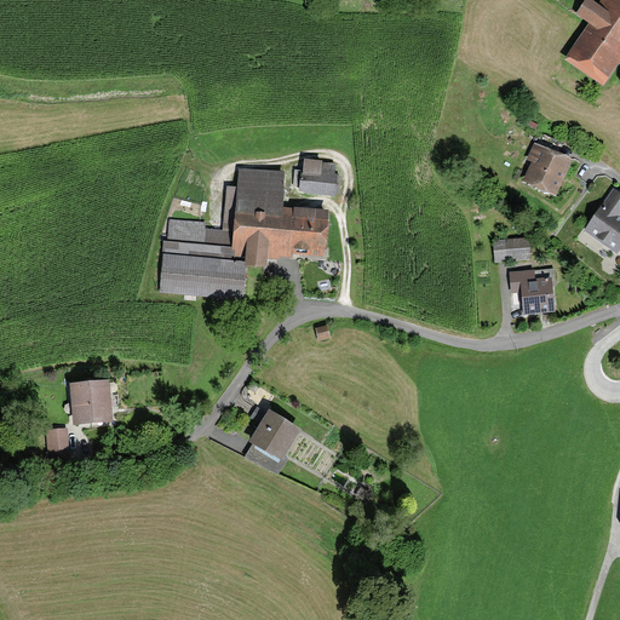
[(619,0),(603,0),(600,6),(591,0),(589,0),(579,13),(592,23),(567,58),(603,84),(619,59),(619,0)]
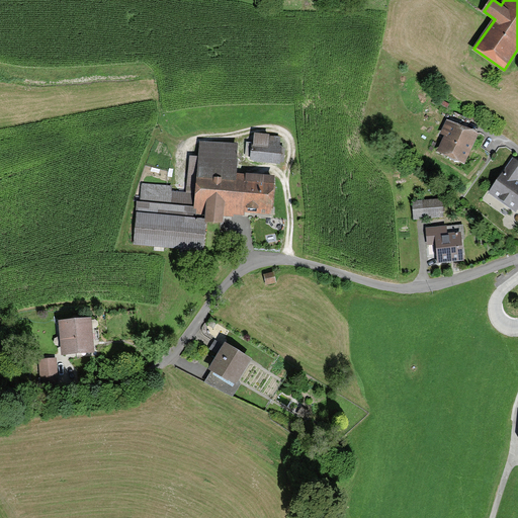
[(445,135),(437,151),(464,164),(480,133),(448,117),(441,133),(445,135)]
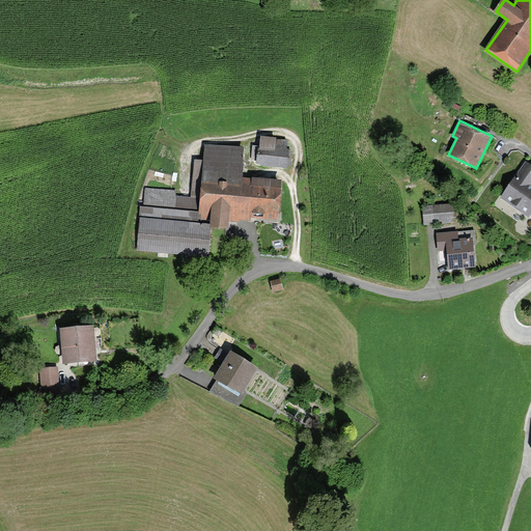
[(286,167),(288,149),(286,149),(287,141),(276,140),(277,137),(260,136),(257,164),(286,167)]
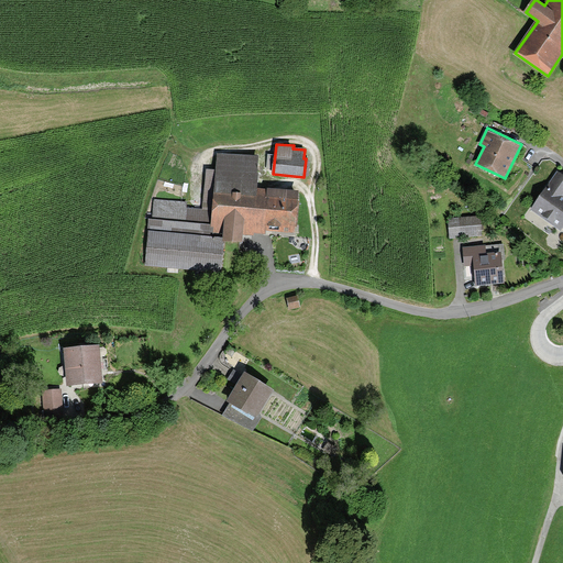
[(295,238),(299,190),(268,188),(268,191),(255,190),(258,156),(217,153),(214,169),(206,168),(202,209),(186,207),(187,201),(155,199),(153,219),(150,219),(145,265),(221,271),(223,240),(241,241),(242,233),(295,238)]
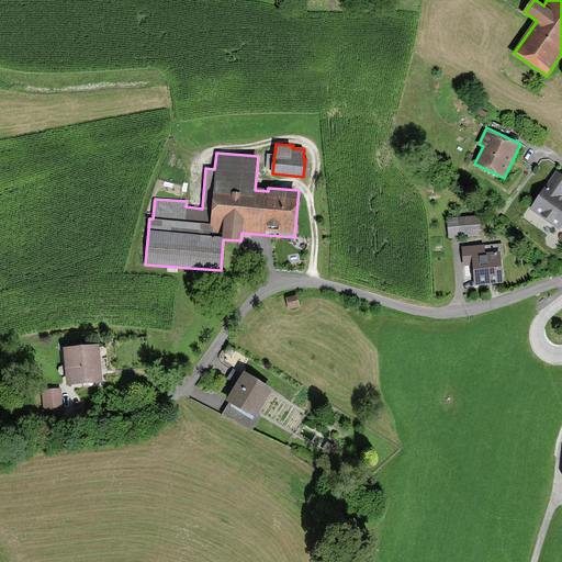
[(560,231),(561,226),(561,175),(557,171),(530,210),(560,231)]
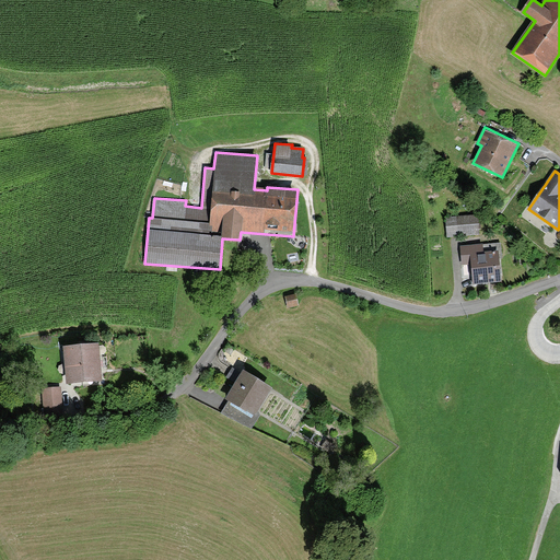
[(447,236),(479,234),(478,214),(446,218),(447,236)]
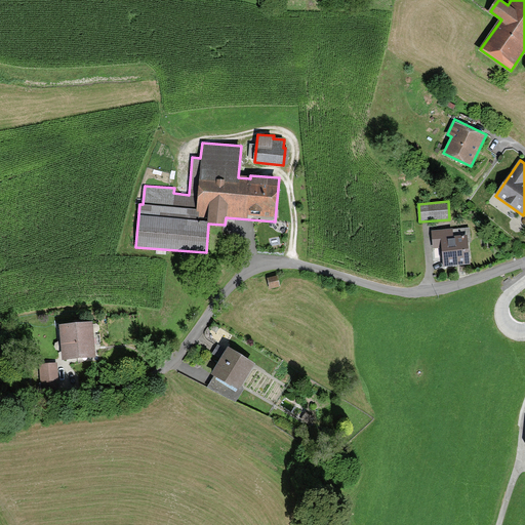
[(442,266),(471,263),(469,242),(472,242),(470,227),(431,231),(434,259),(442,258),(442,266)]
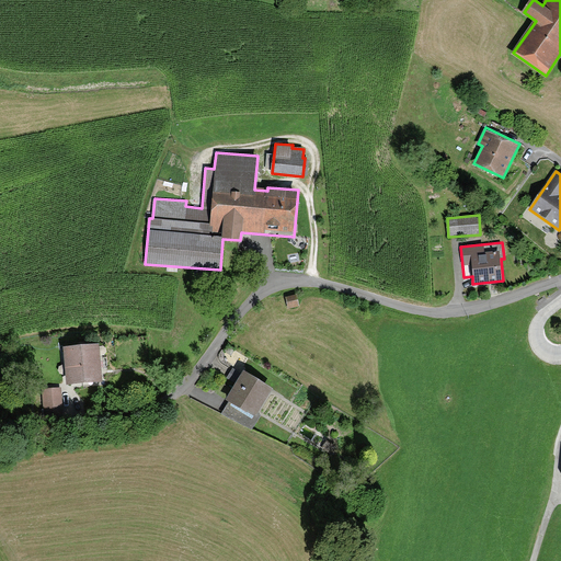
[(100,379),(98,346),(65,348),(67,382),(100,379)]
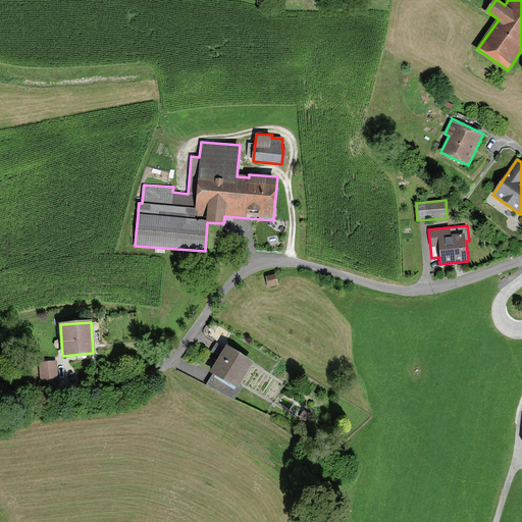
[(225,347),(217,343),(211,353),(219,357),(210,372),(213,374),(207,384),(233,399),(243,386),(240,384),(254,361),(226,345),(225,347)]
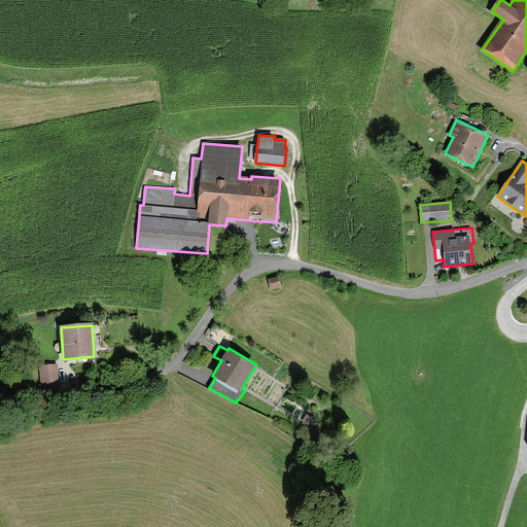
[(43,391),(61,390),(60,365),(41,366),(43,391)]
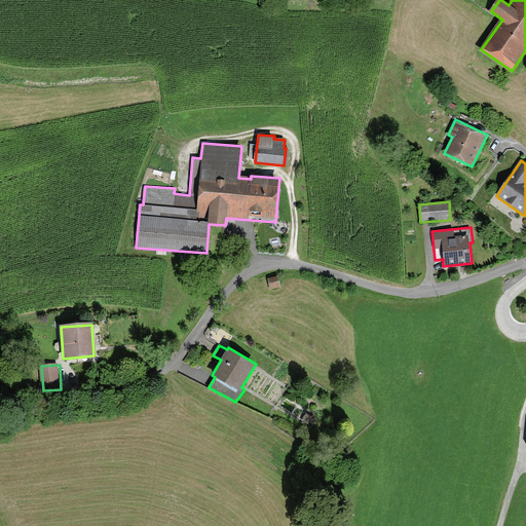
[(309,424),(312,420),(303,416),(301,420),(309,424)]
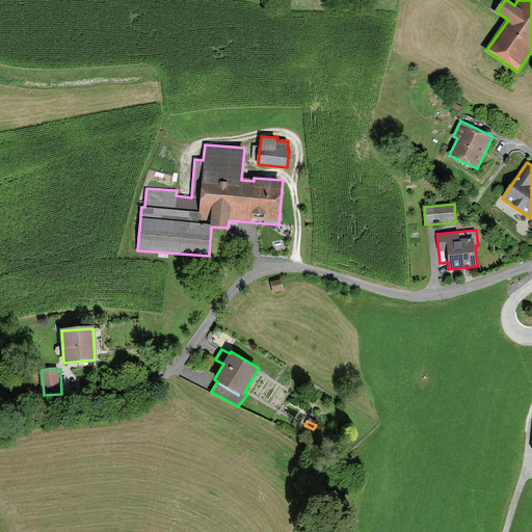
All buildings are outlined.
